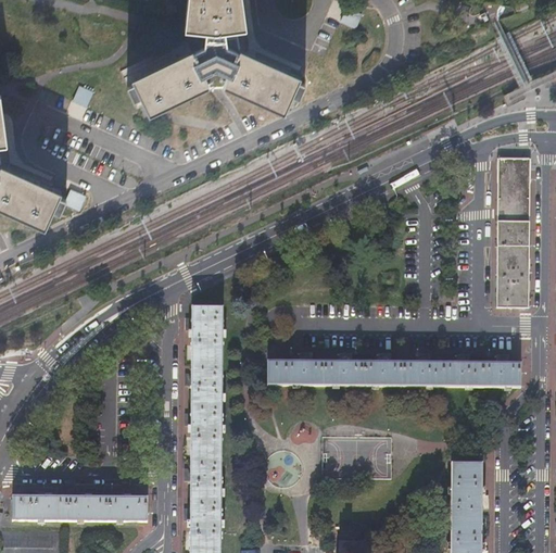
[(188,0),(184,26),(209,28),(206,41),(194,47),(192,42),(134,72),(136,75),(128,78),(135,92),(142,89),(150,107),(210,78),(204,68),(216,63),(229,70),(224,82),(283,110),(291,91),(299,95),(305,80),(298,77),(300,74),(240,45),(239,49),(227,44),(224,28),(249,26),(244,0),(188,0)]
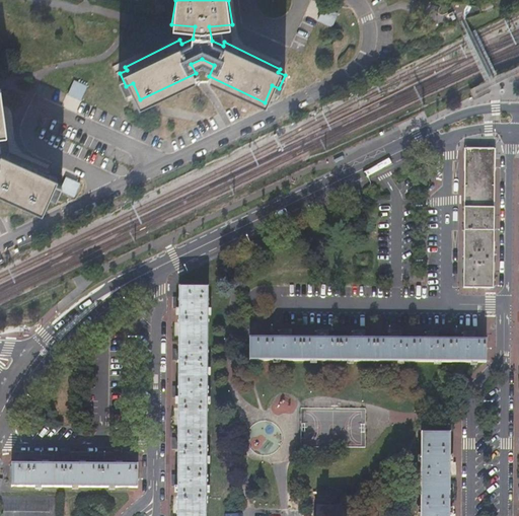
[(325,4),(319,18),(335,24),(341,11),(325,4)]
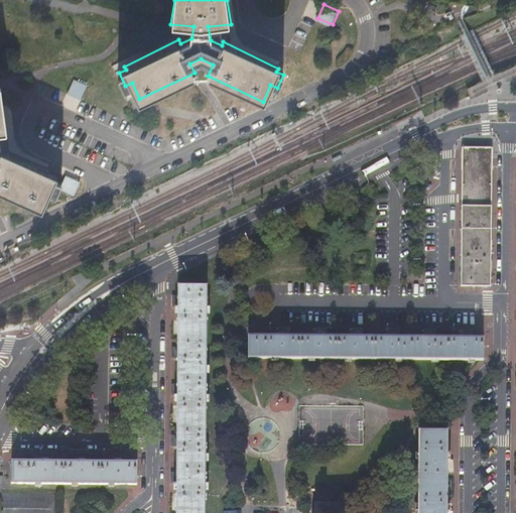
[(81,85),(86,76),(71,67),(66,76),(81,85)]
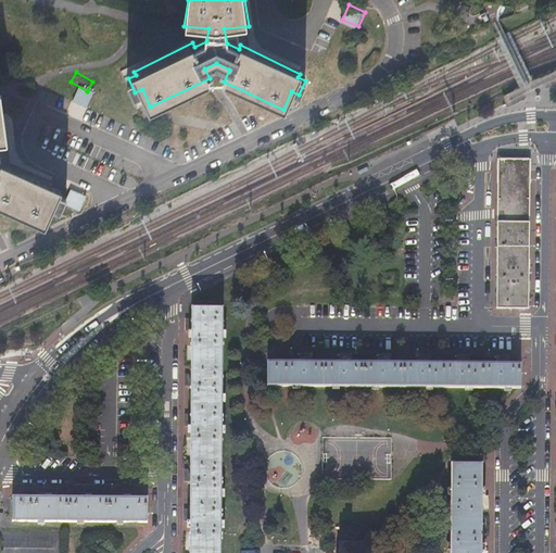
[(0,203),(43,225),(52,208),(59,211),(65,197),(59,193),(61,189),(0,160),(0,141),(10,141),(2,92),(0,91),(0,203)]
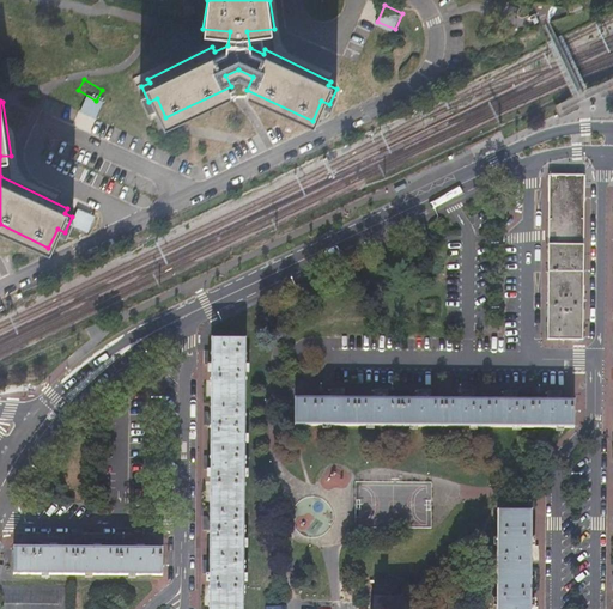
[(583,336),(584,171),(548,170),(546,335),(583,336)]
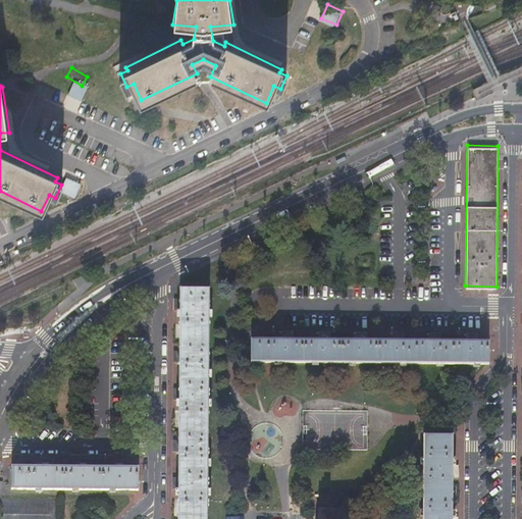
[(179,435),(179,449),(179,472),(178,485),(178,518),(206,518),(209,283),(181,283),(181,296),(181,307),(180,348),(180,359),(180,384),(180,397),(179,435)]
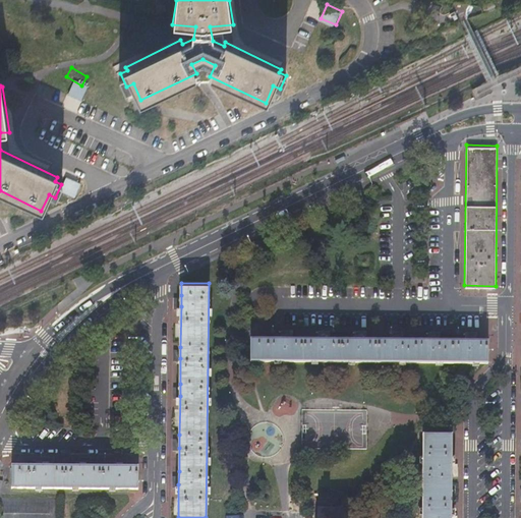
[(355,328),(354,337),(366,337),(366,328),(355,328)]
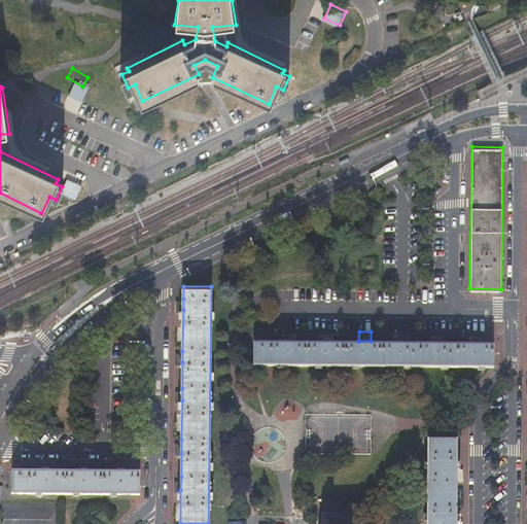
[(283,333),(283,341),(296,341),(296,333),(283,333)]
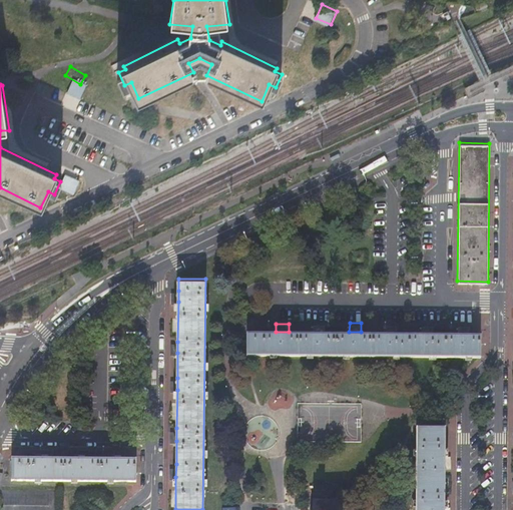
[(313,324),(313,332),(325,332),(326,324),(313,324)]
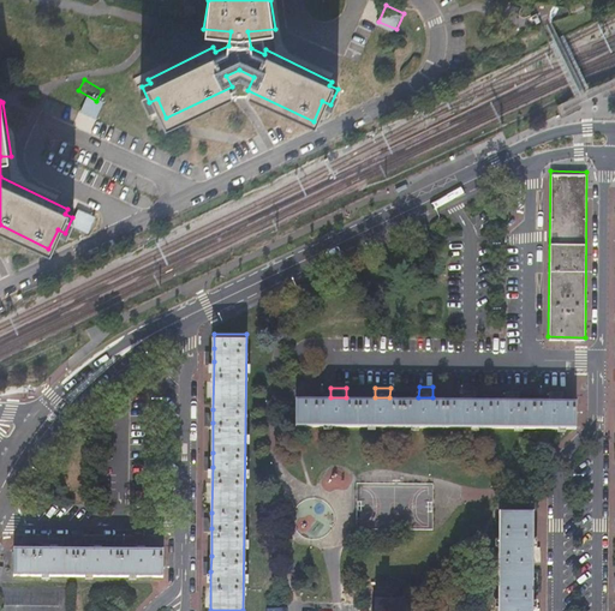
[(346,397),(330,397),(296,397),(296,424),(574,425),(574,397),(562,397),(548,397),(520,397),(505,397),(477,397),(463,397),(433,397),(418,397),(389,397),(375,397),(346,397)]
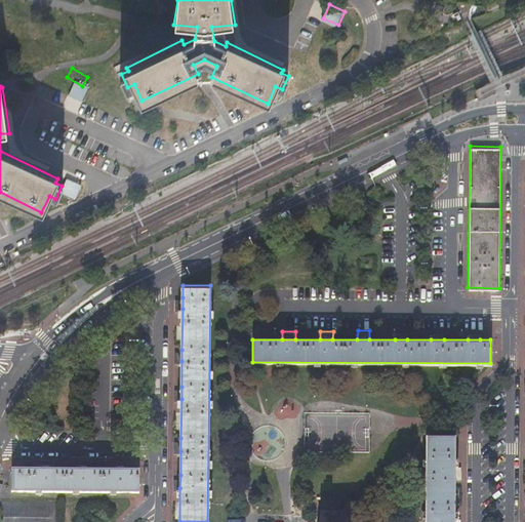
[(453,521),(454,517),(454,478),(454,466),(455,435),(426,435),(425,521),(453,521)]
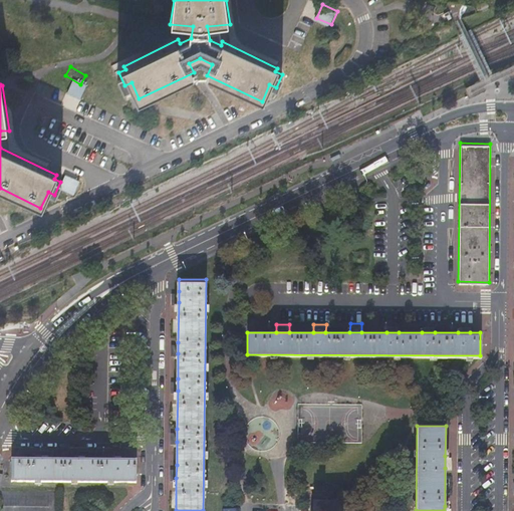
[(41,457),(48,457),(48,455),(53,453),(53,448),(41,448),(41,457)]
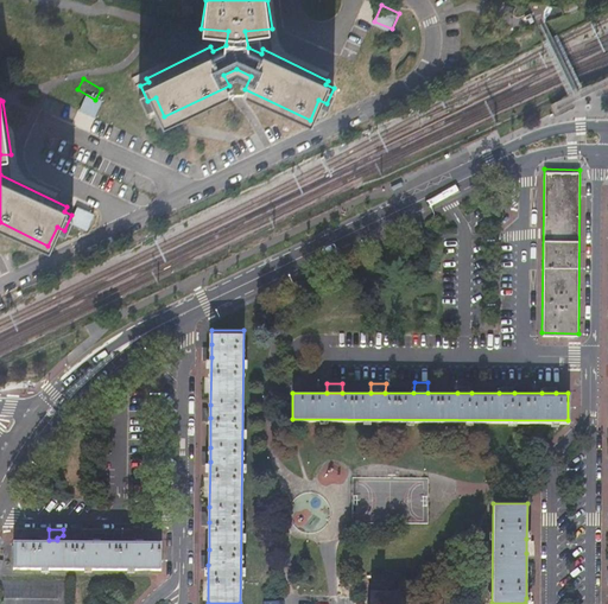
[(92,540),(101,540),(101,539),(106,535),(106,531),(93,531),(92,540)]
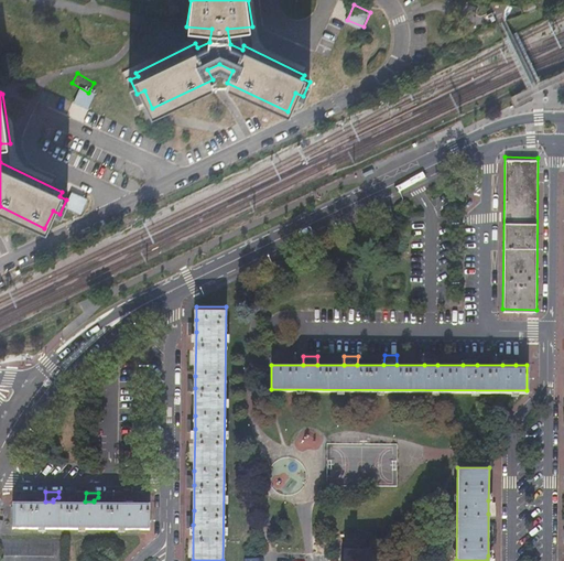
[(125,503),(132,503),(132,500),(138,498),(138,493),(125,493),(125,503)]
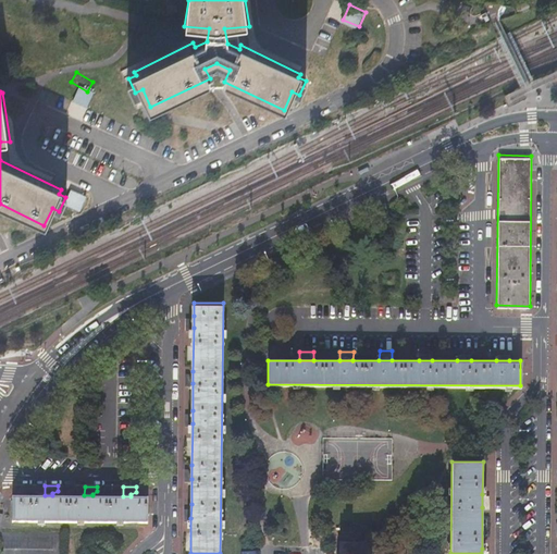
[(84,495),(52,495),(45,495),(13,495),(13,518),(147,519),(147,496),(131,496),(123,496),(93,495),(84,495)]
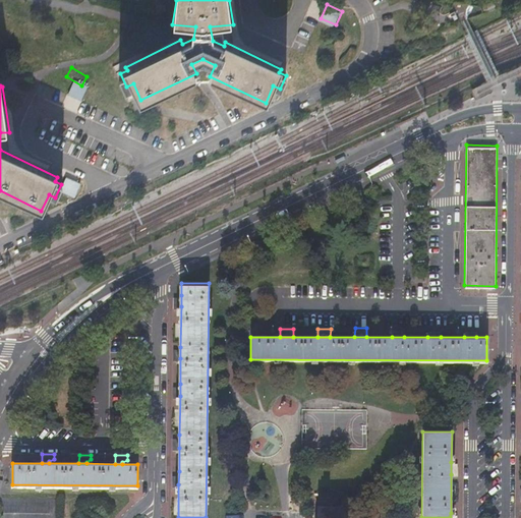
[(316,517),(345,517),(345,506),(317,505),(316,517)]
